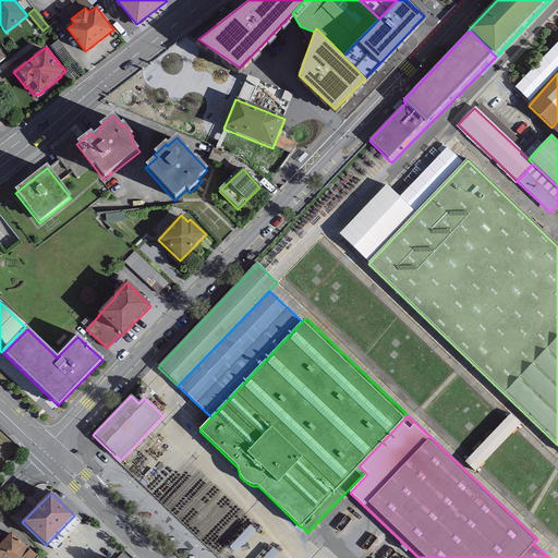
[(237,555),(257,533),(252,526),(230,549),(237,555)]
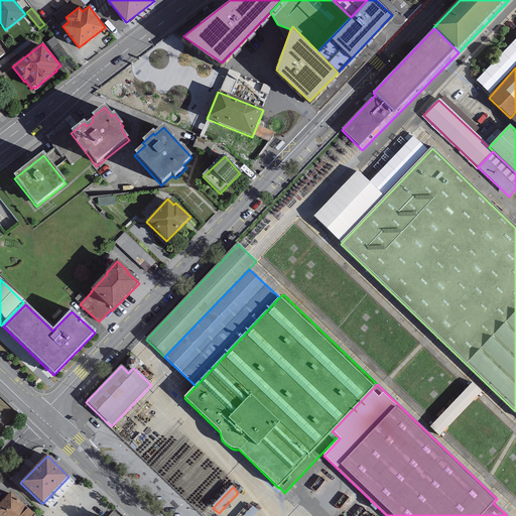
[(34,515),(10,493),(0,503),(0,515),(34,515)]
